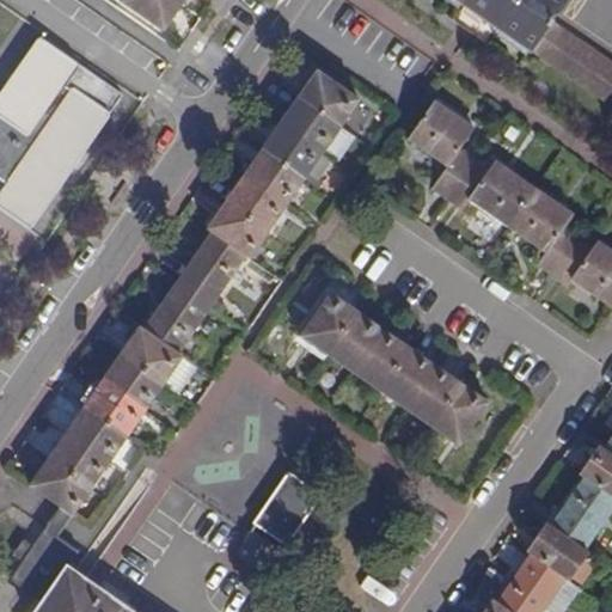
[(164,32),(182,6),(173,0),(122,0),(121,2),(164,32)]
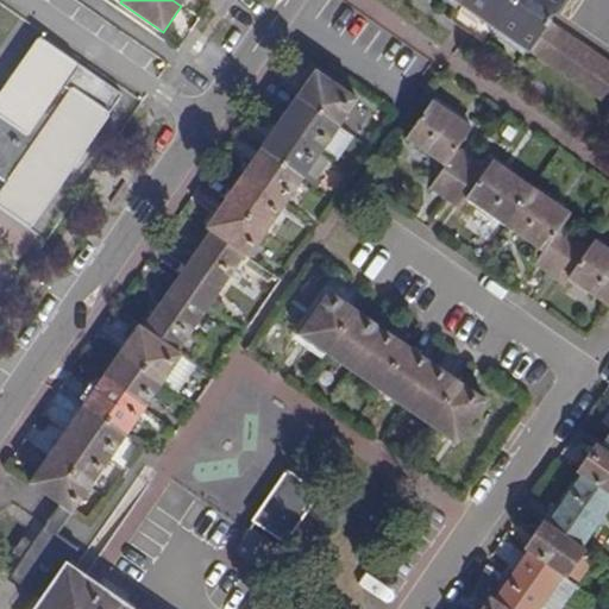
[(514,0),(463,0),(460,5),(495,29),(514,0)]
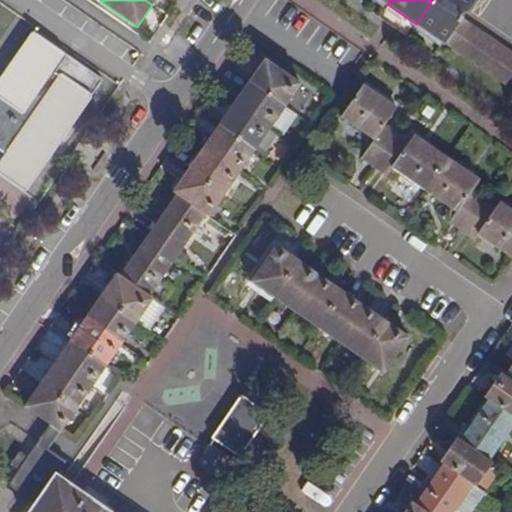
[(475,0),(432,0),(416,24),(445,43),(464,17),(475,0)]
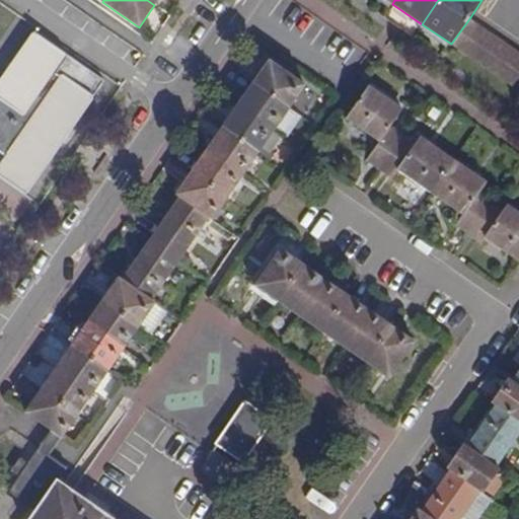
[(470,17),(451,44),(462,52),(482,24),(470,17)]
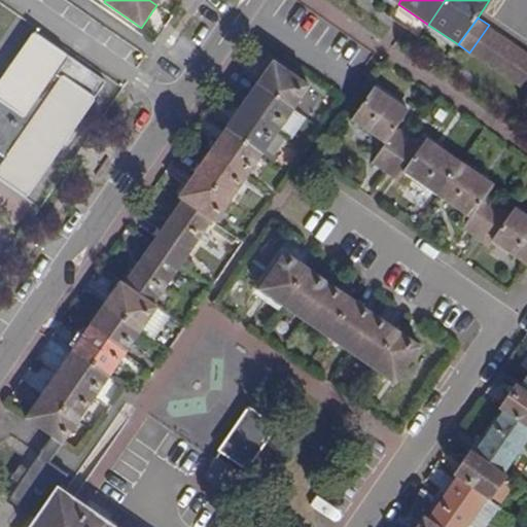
[(489,25),(469,53),(483,62),(501,34),(489,25)]
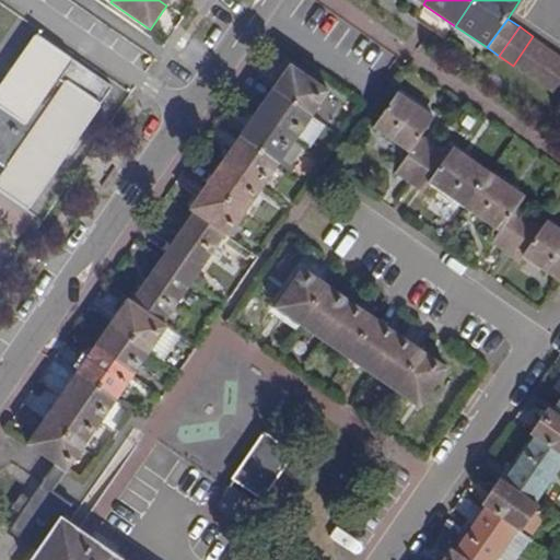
[(112,85),(38,34),(0,88),(0,163),(3,166),(0,171),(0,190),(25,209),(112,85)]
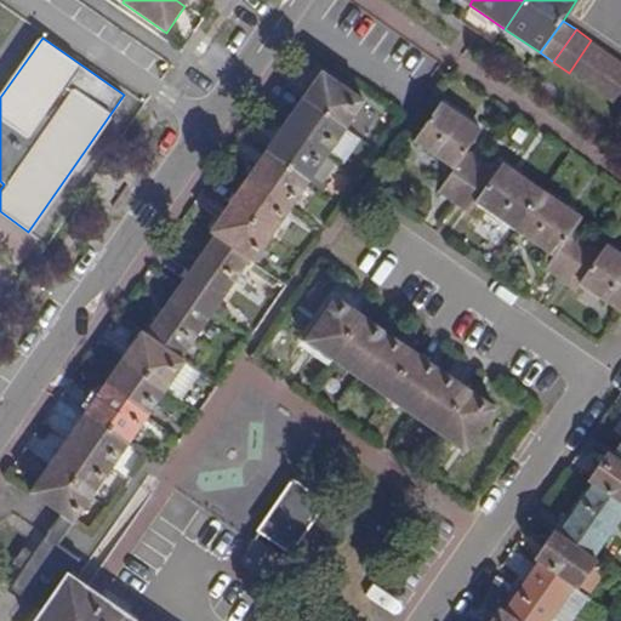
[(591,40),(569,73),(582,83),(605,50),(591,40)]
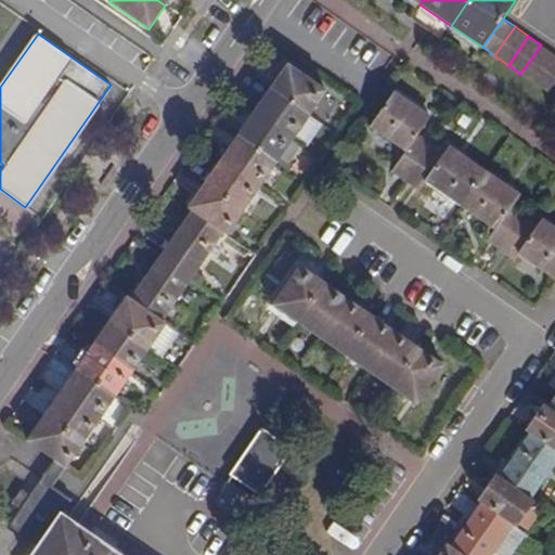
[(541,44),(520,74),(533,84),(554,54),(541,44)]
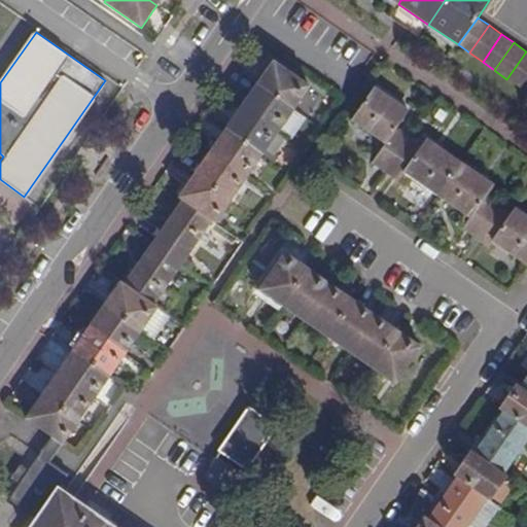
[(526,51),(506,79),(519,88),(526,75),(526,51)]
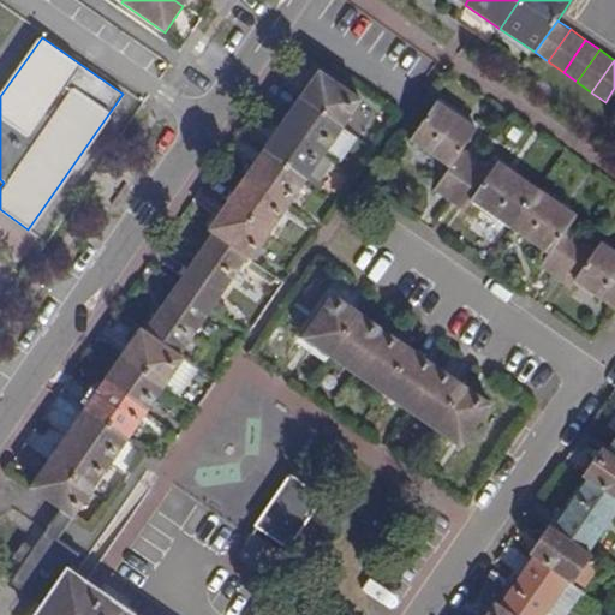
[(317,70),(298,99),(341,129),(360,100),(317,70)]
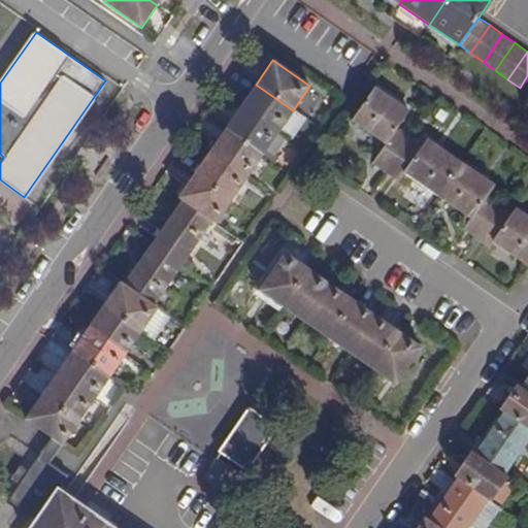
[(256,85),(240,107),(277,132),(293,110),(256,85)]
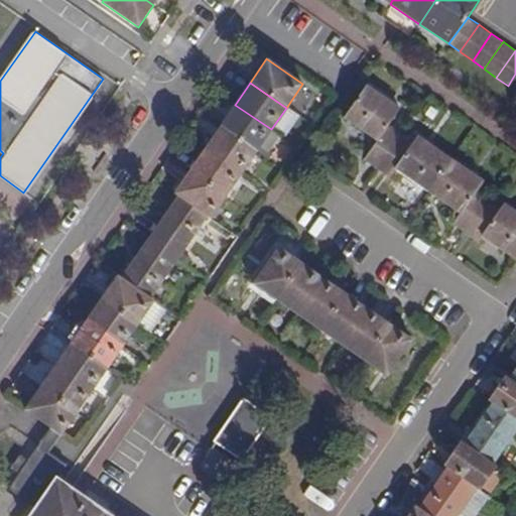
[(343,117),(377,140),(387,125),(399,108),(365,84),(343,117)]
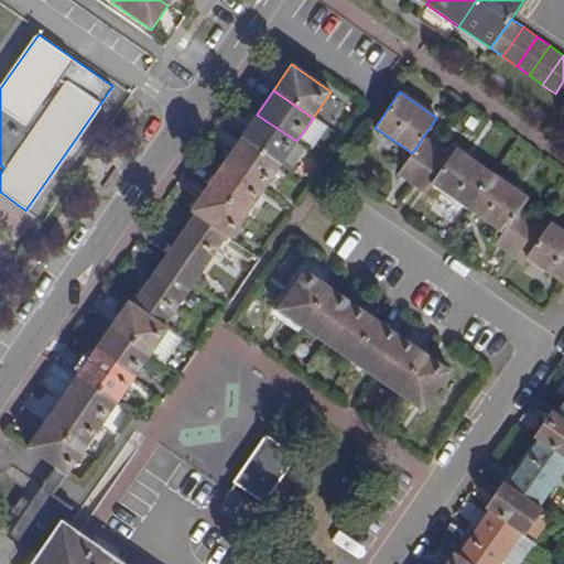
[(257,115),(240,138),(280,165),(296,141),(257,115)]
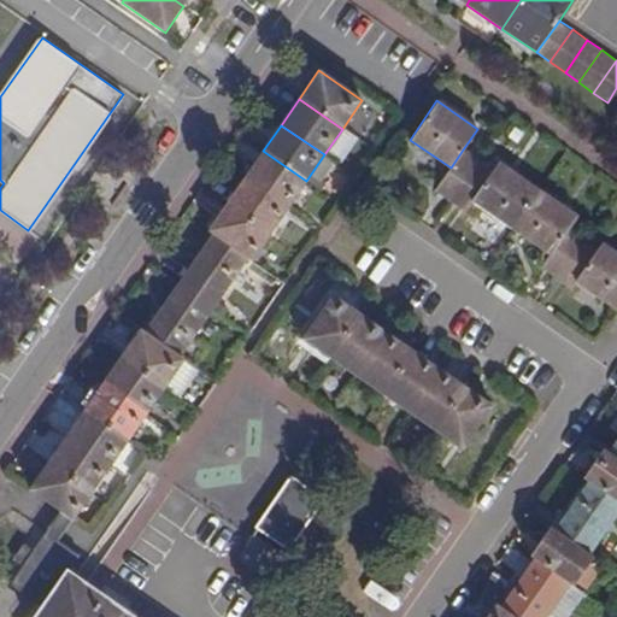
[(438,188),(452,198),(477,159),(463,150),(451,168),(438,188)]
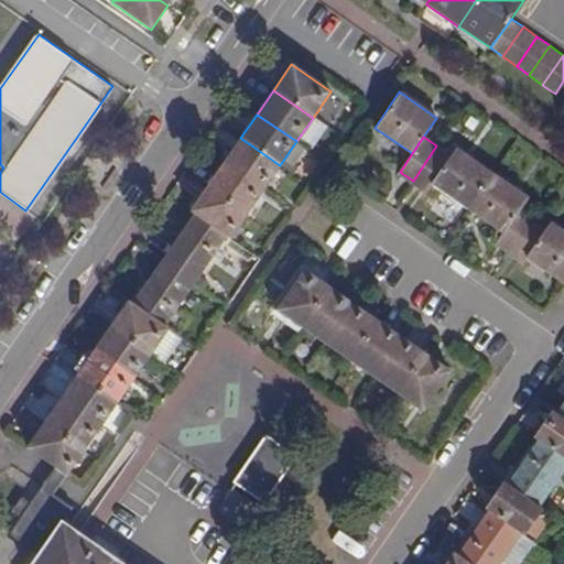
[(240,138),(224,162),(263,190),(280,165),(240,138)]
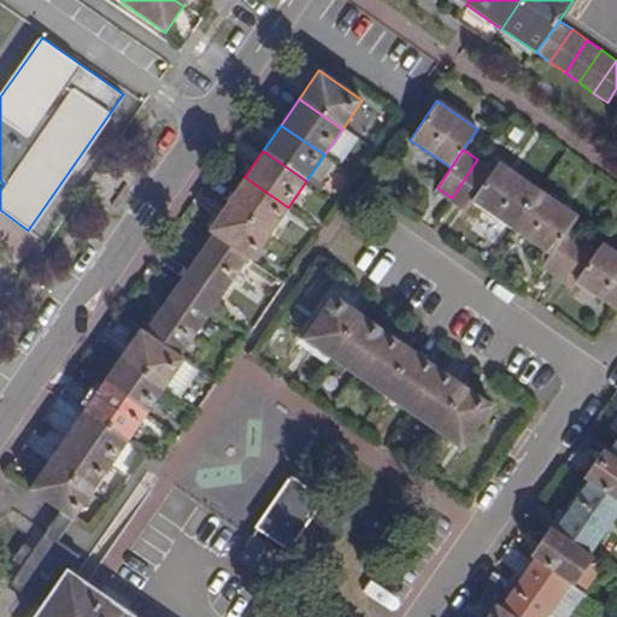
[(466,209),(471,200),(492,170),(477,159),(452,198),(466,209)]
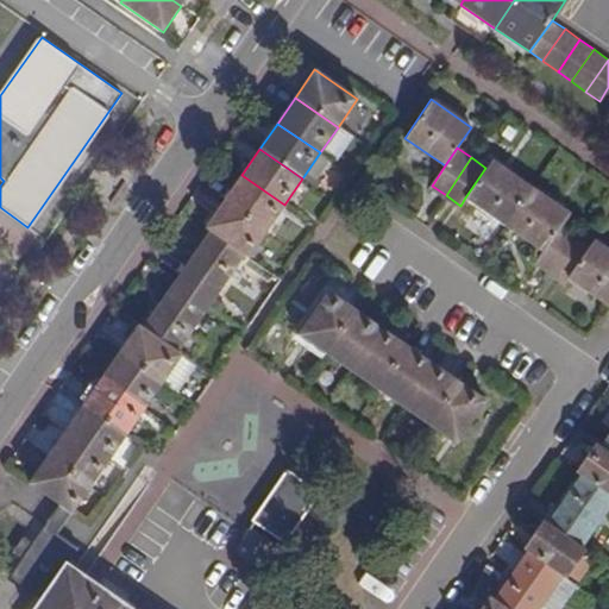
[(491,159),(485,168),(465,198),(504,225),(531,186),(491,159)]
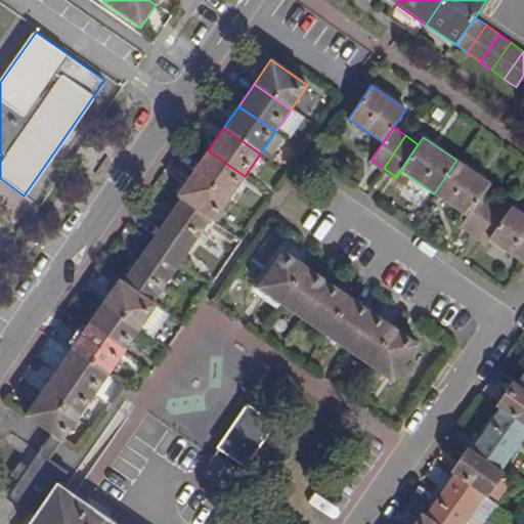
[(208,150),(191,173),(229,199),(245,176),(208,150)]
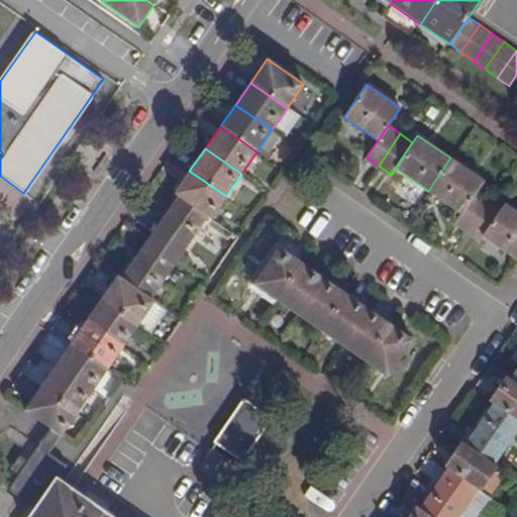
[(428,191),(460,214),(477,192),(484,181),(450,158),(428,191)]
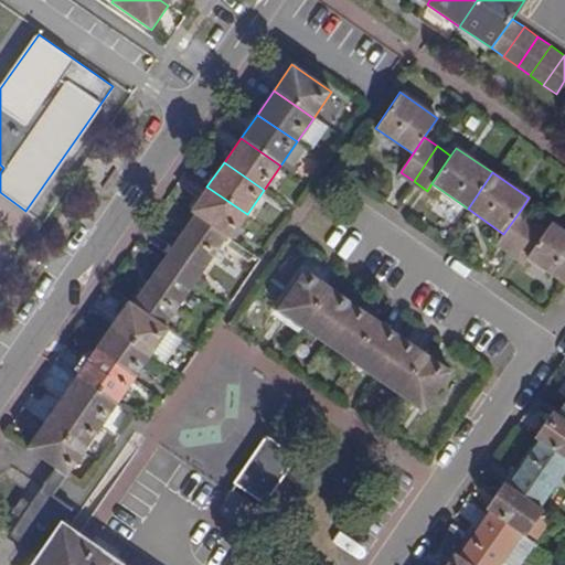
[(206,187),(190,211),(195,214),(225,235),(231,238),(247,214),(206,187)]
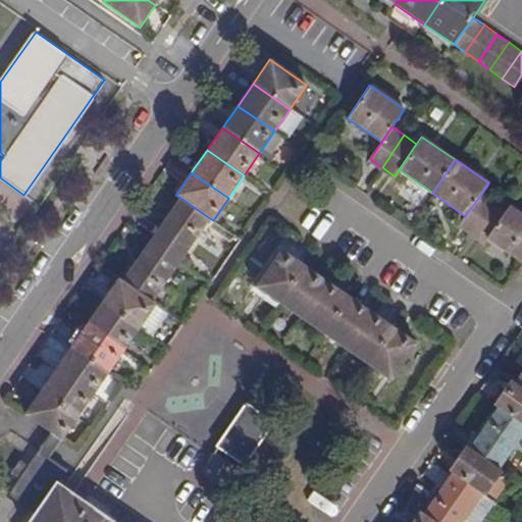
[(492,202),(481,194),(465,216),(459,226),(470,235),(492,202)]
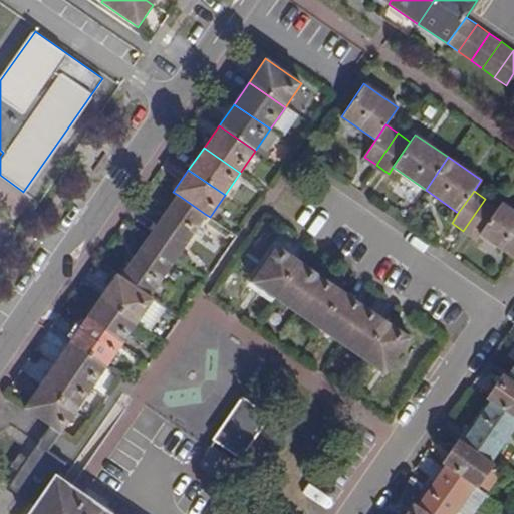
[(178,195),(150,235),(178,254),(205,214),(178,195)]
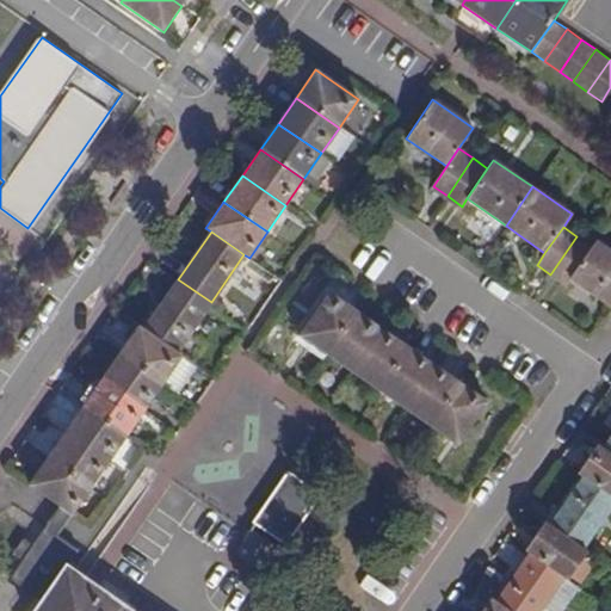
[(565,284),(569,278),(591,246),(576,236),(550,275),(565,284)]
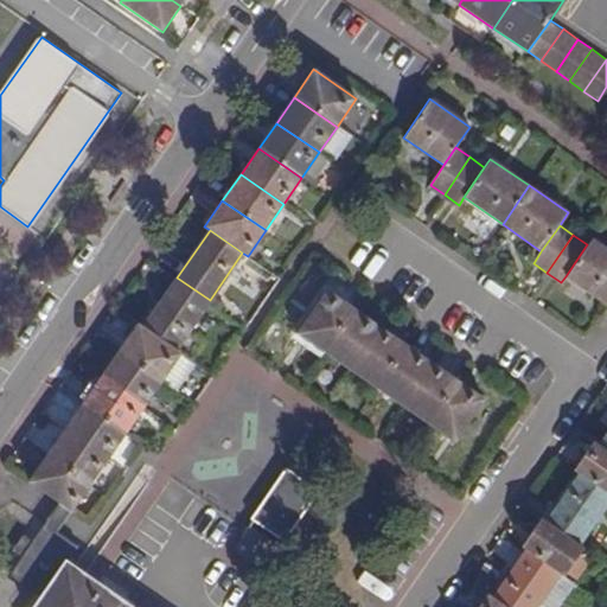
[(566,276),(605,304),(606,300),(606,248),(592,238),(587,244),(566,276)]
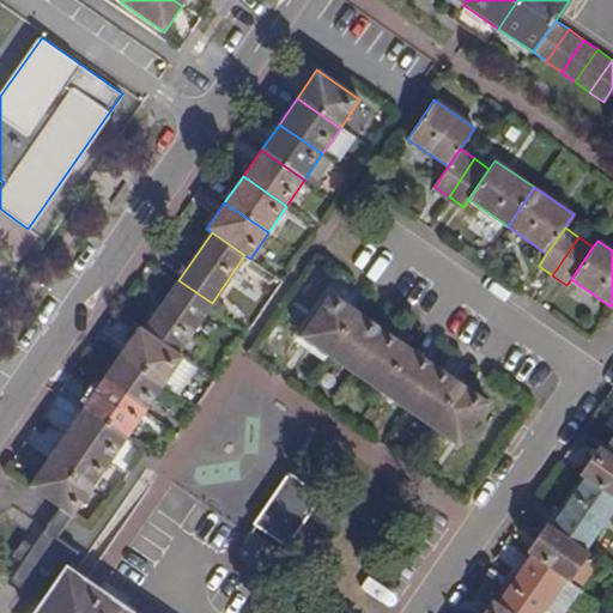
[(178,280),(145,331),(178,353),(212,303),(178,280)]
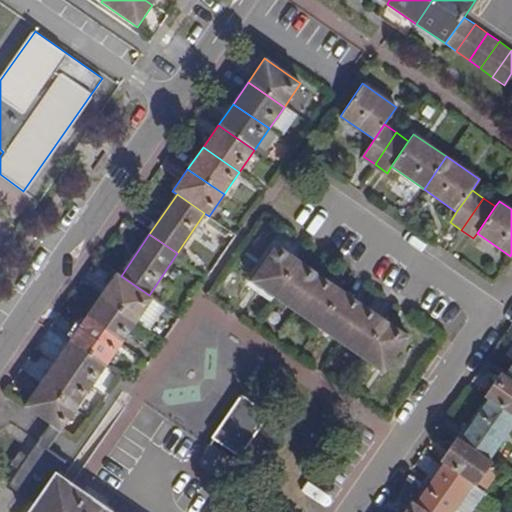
[(250,280),(271,295),(296,258),(275,243),(250,280)]
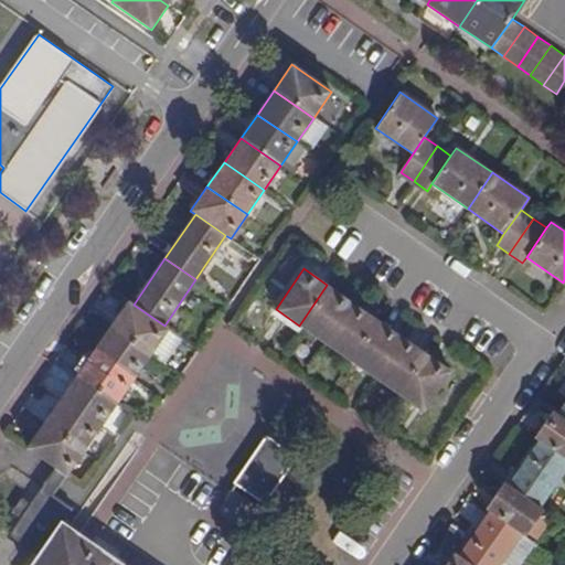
[(299,326),(323,343),(352,302),(327,285),(299,326)]
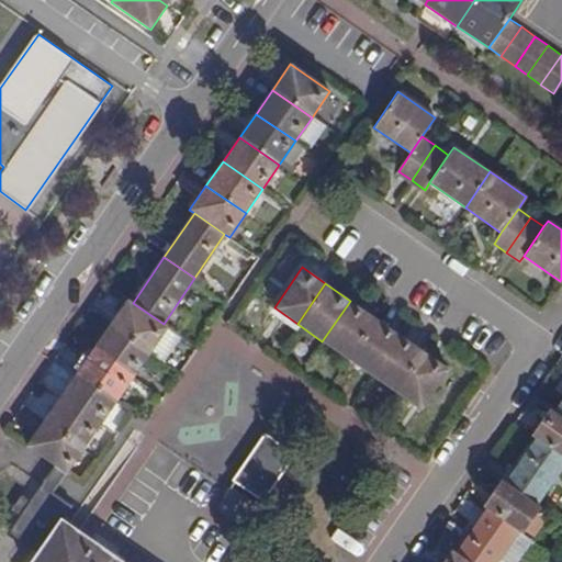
[(128,300),(110,326),(150,353),(169,327),(164,324),(133,303),(128,300)]
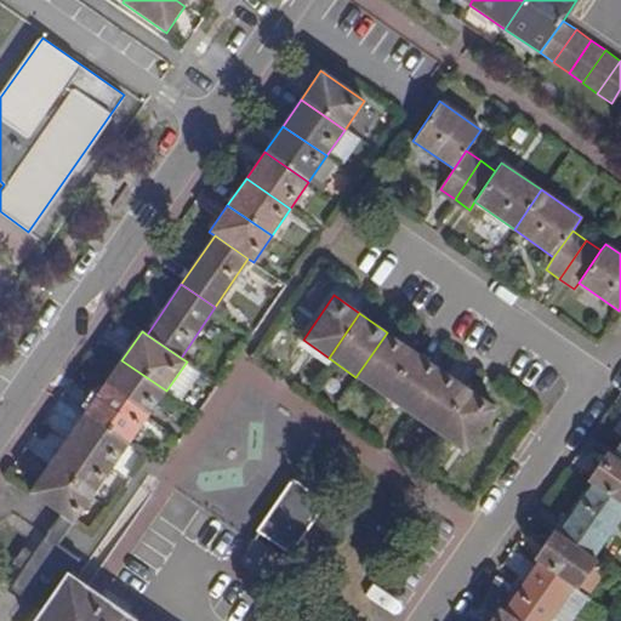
[(355,377),(382,396),(414,351),(387,332),(355,377)]
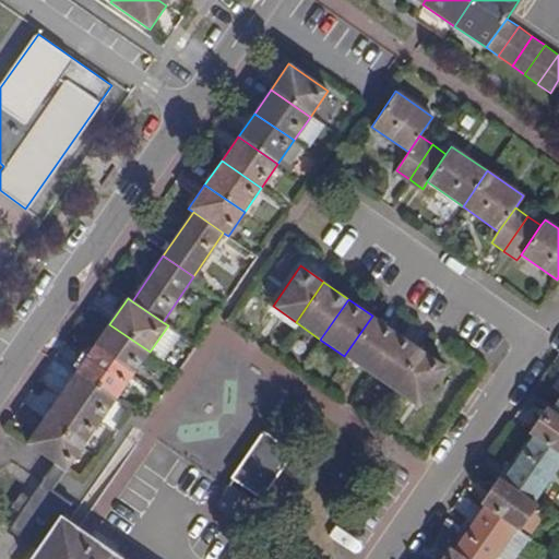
[(344,356),(368,372),(396,332),(372,316),(344,356)]
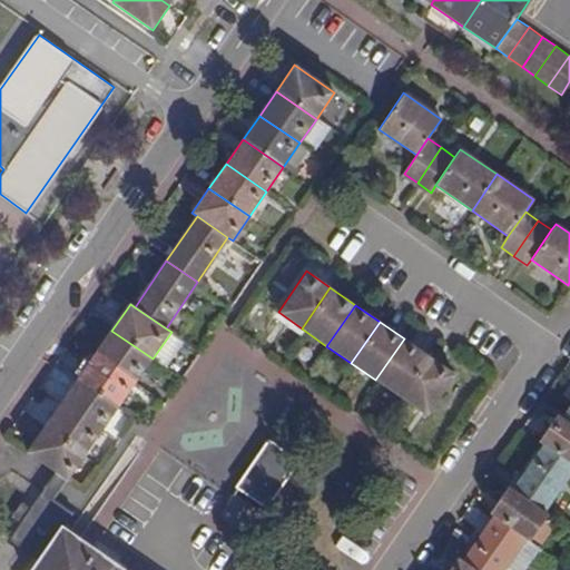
[(111,331),(95,354),(136,382),(153,359),(111,331)]
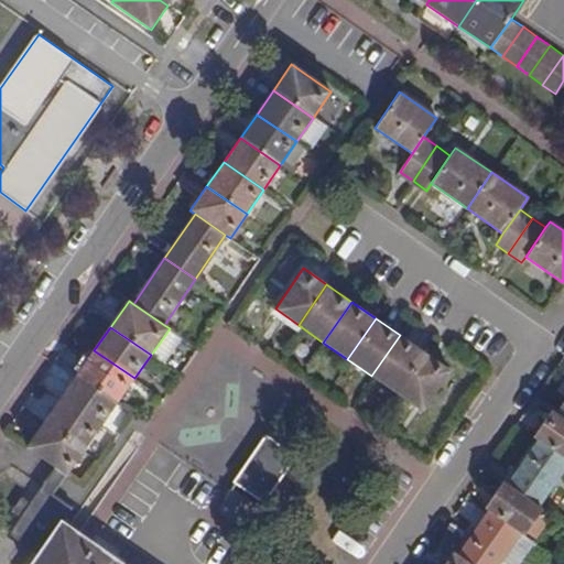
[(371,376),(397,393),(424,353),(400,335),(371,376)]
